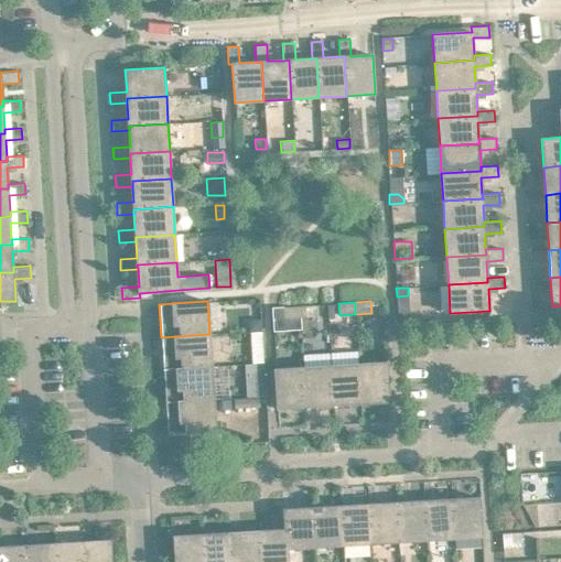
[(315,305),(299,306),(300,317),(315,316),(315,305)]
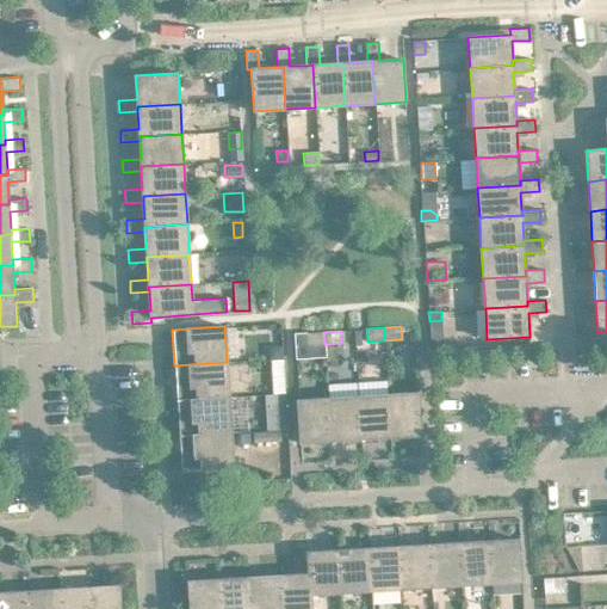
[(324,344),(323,332),(307,332),(307,345),(324,344)]
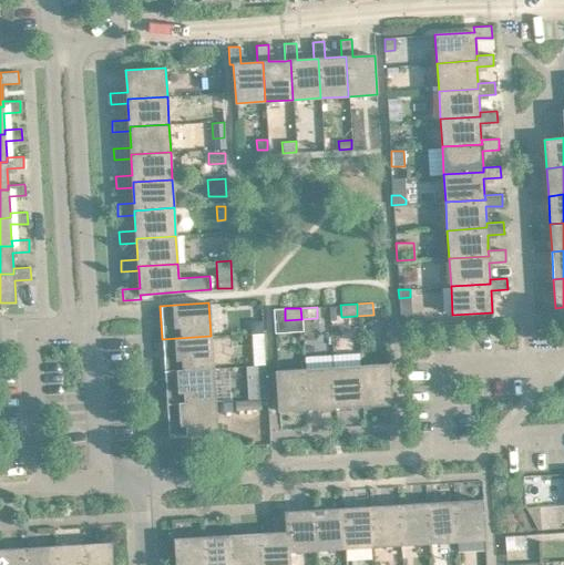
[(253,320),(249,324),(250,334),(262,332),(262,320),(253,320)]
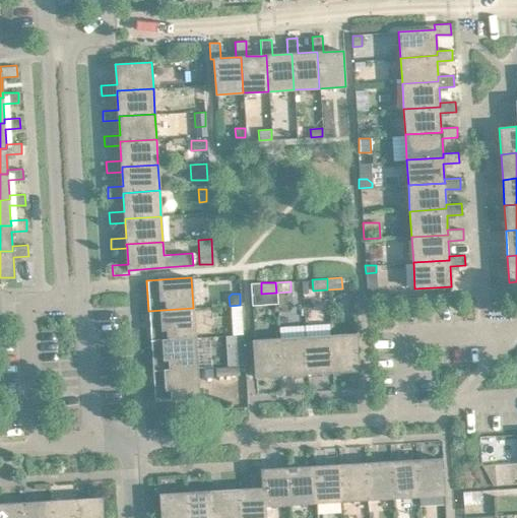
[(148,311),(150,340),(195,337),(193,308),(148,311)]
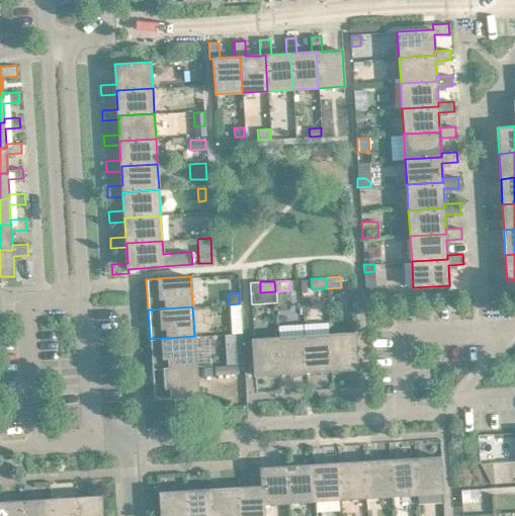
[(355,333),(329,334),(331,370),(357,368),(355,333)]
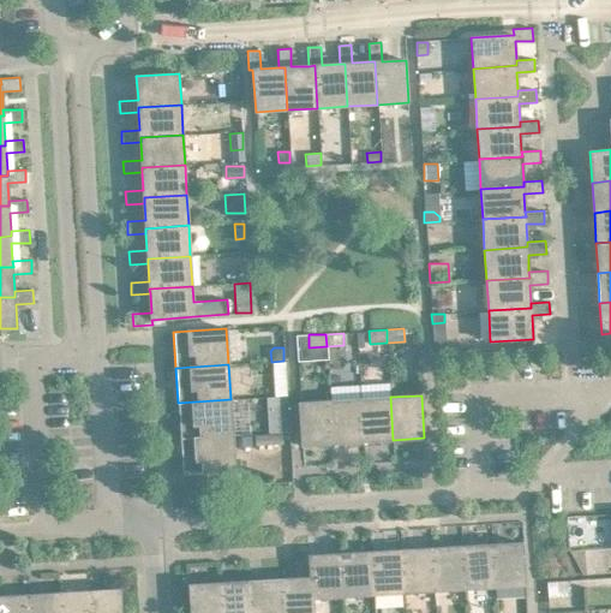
[(390,397),(360,399),(363,442),(393,440),(390,397)]
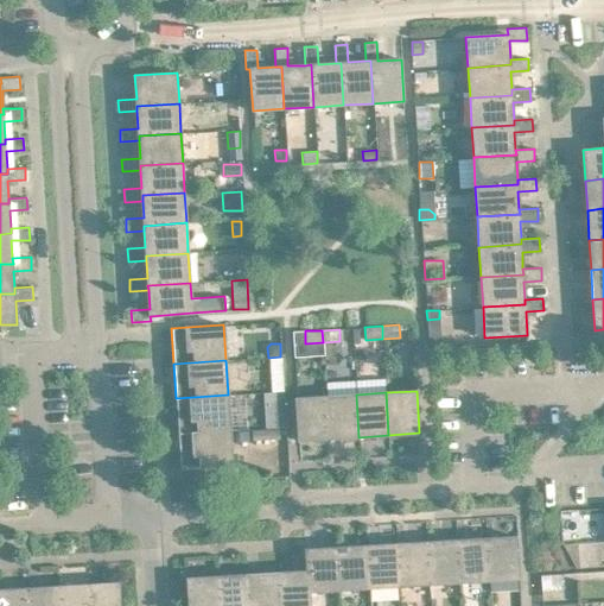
[(176,398),(178,433),(230,430),(228,395),(176,398)]
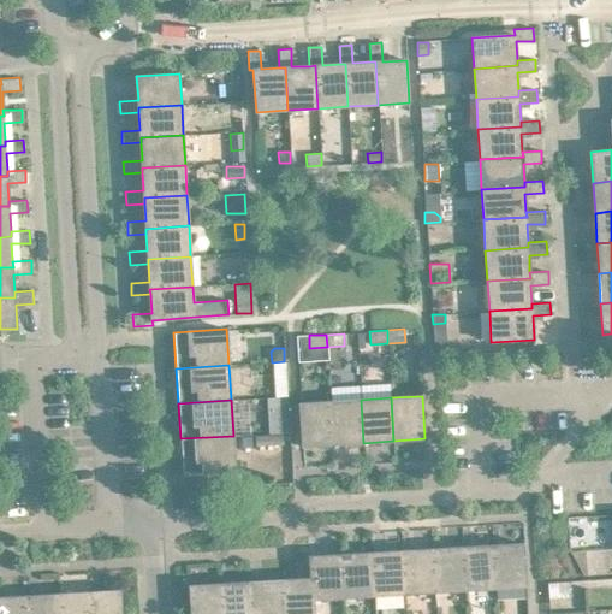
[(361,400),(331,401),(333,444),(363,443),(361,400)]
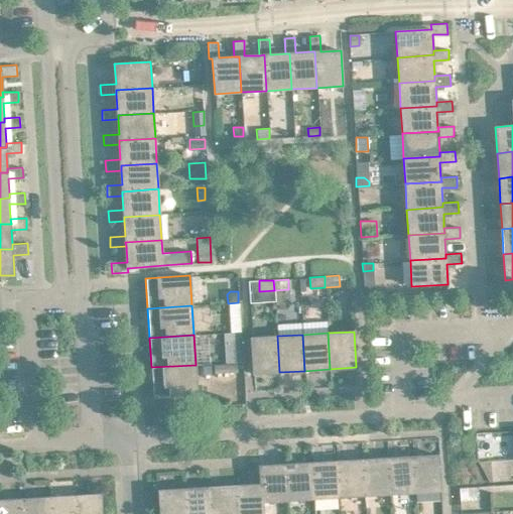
[(279,372),(277,336),(251,338),(253,374),(279,372)]
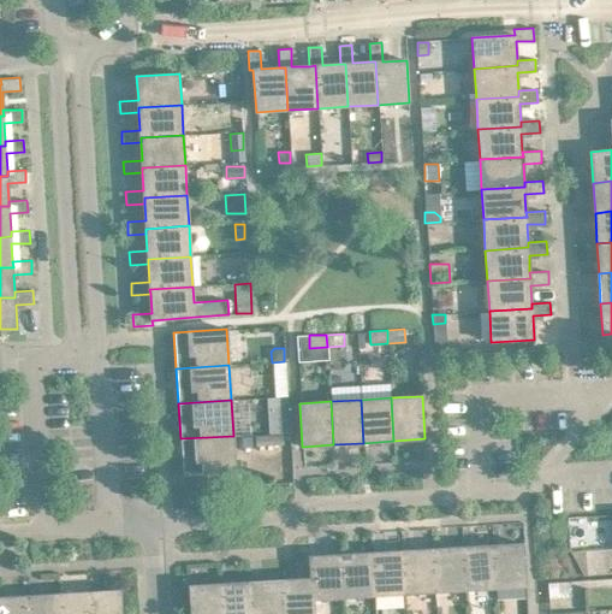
[(233,436),(180,438),(183,476),(225,473),(236,472),(233,436)]
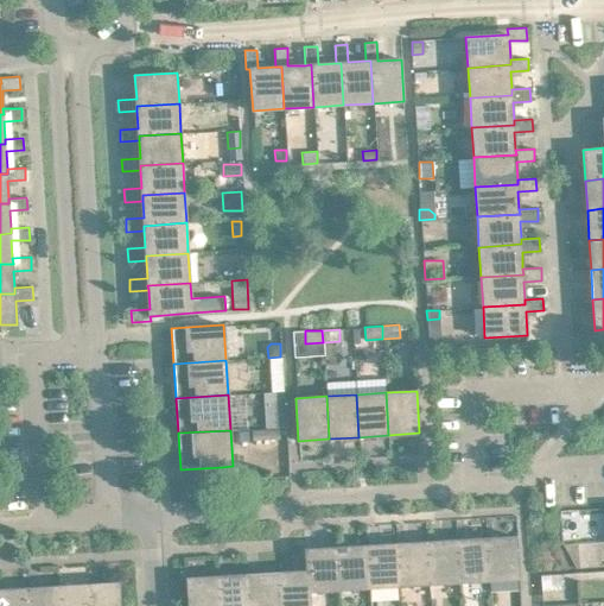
[(516,536),(485,538),(488,581),(519,579),(516,536)]
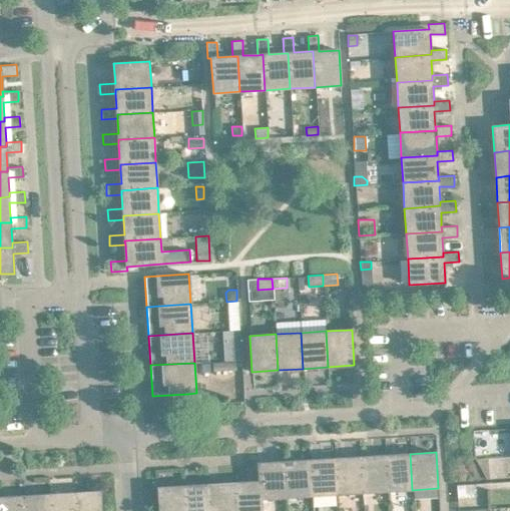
[(410,454),(385,456),(387,491),(412,490),(410,454)]
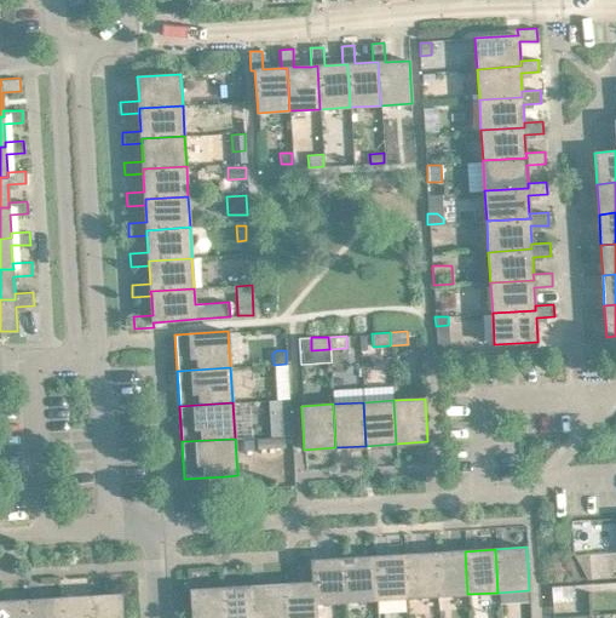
[(465,551),(433,553),(437,596),(467,594),(465,551)]
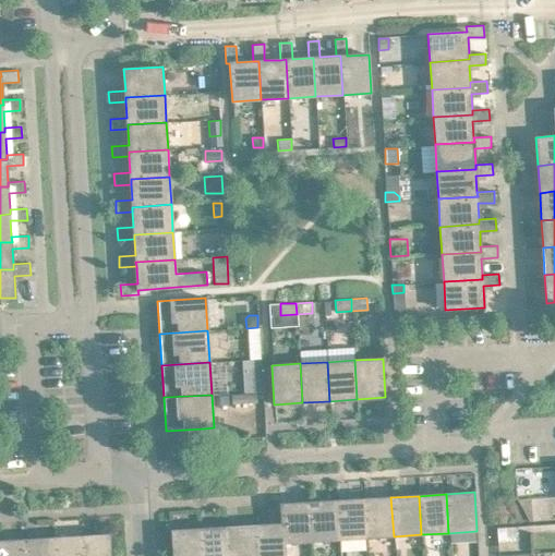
[(390,497),(363,499),(365,538),(394,536),(390,497)]
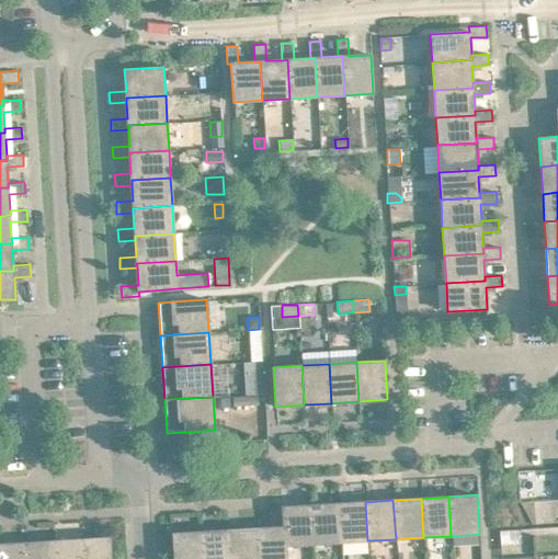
[(365,502),(338,503),(340,543),(367,540),(365,502)]
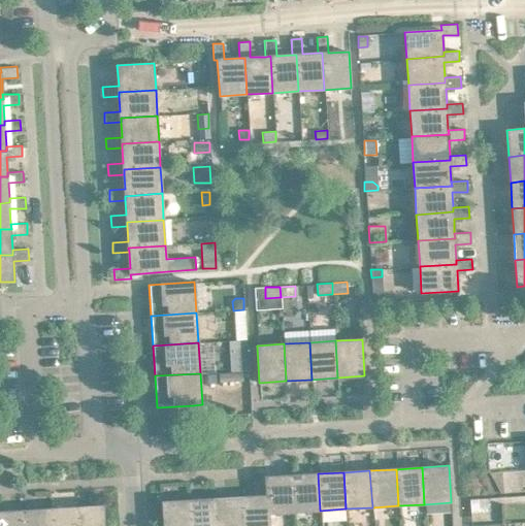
[(318,473),(292,475),(294,512),(320,511),(318,473)]
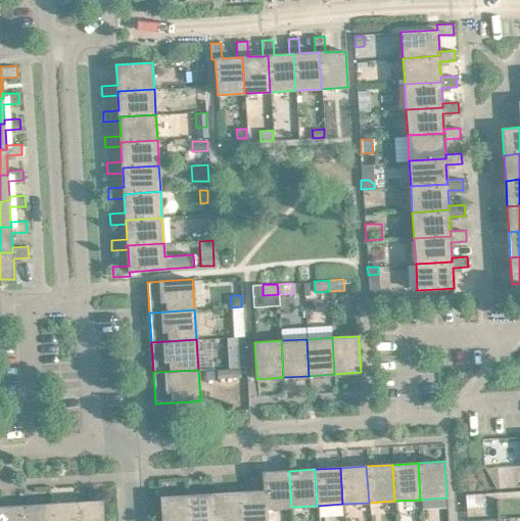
[(263,473),(264,490),(265,490),(266,509),(291,507),(289,471),(263,473)]
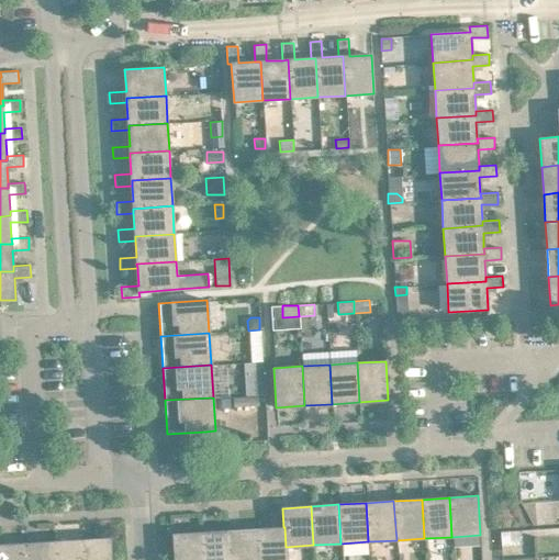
[(283,527),(257,529),(258,559),(287,559),(286,547),(284,527),(283,527)]
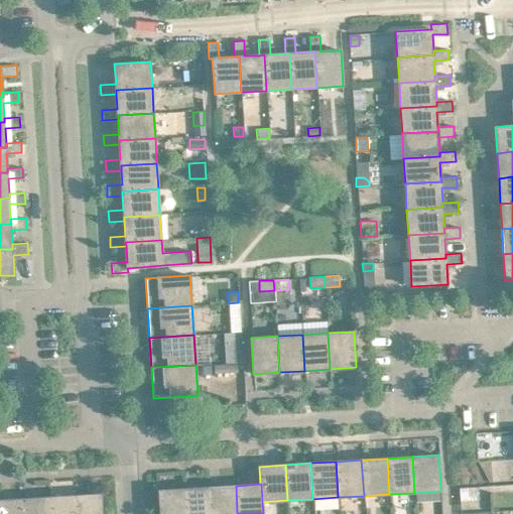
[(237,513),(236,486),(211,487),(212,513),(237,513)]
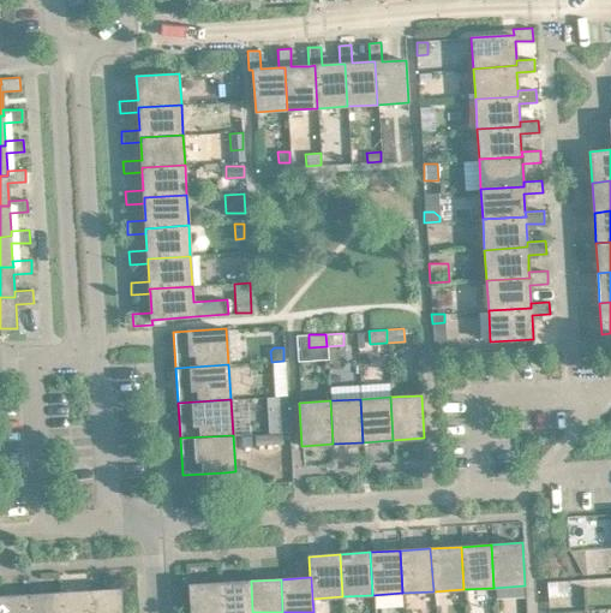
[(252,612),(251,581),(220,583),(222,612),(252,612)]
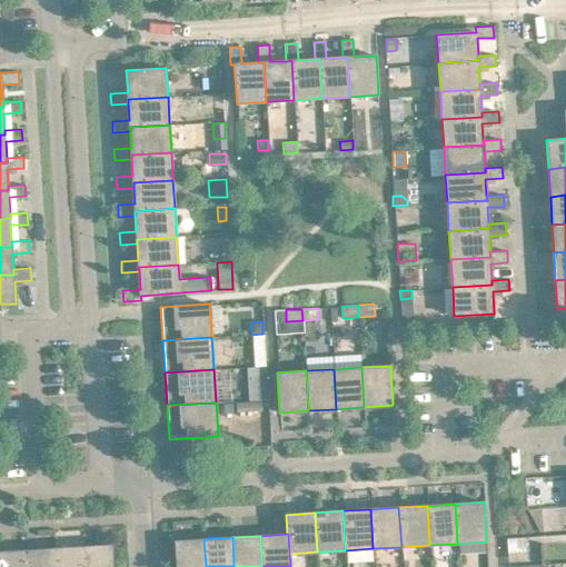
[(524,537),(506,538),(507,553),(525,551),(524,537)]
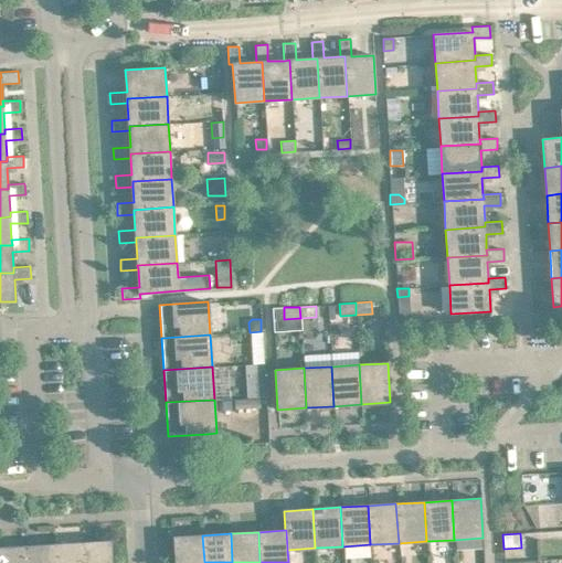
[(204,562),(202,535),(173,538),(175,562),(204,562)]
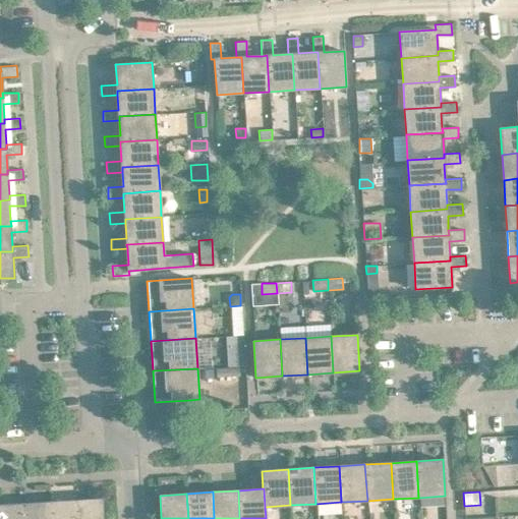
[(102,518),(102,499),(75,501),(75,518),(102,518)]
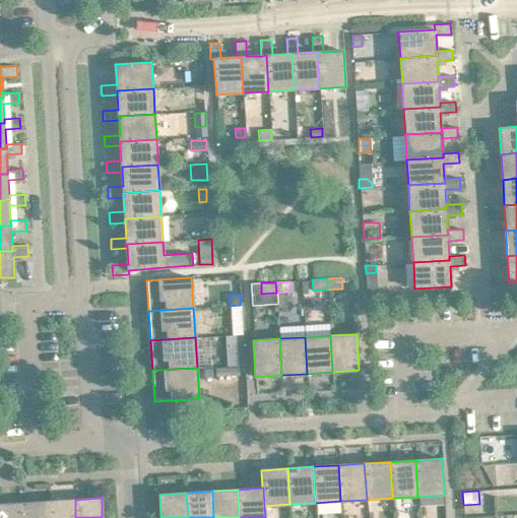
[(75,517),(75,500),(50,501),(50,517),(75,517)]
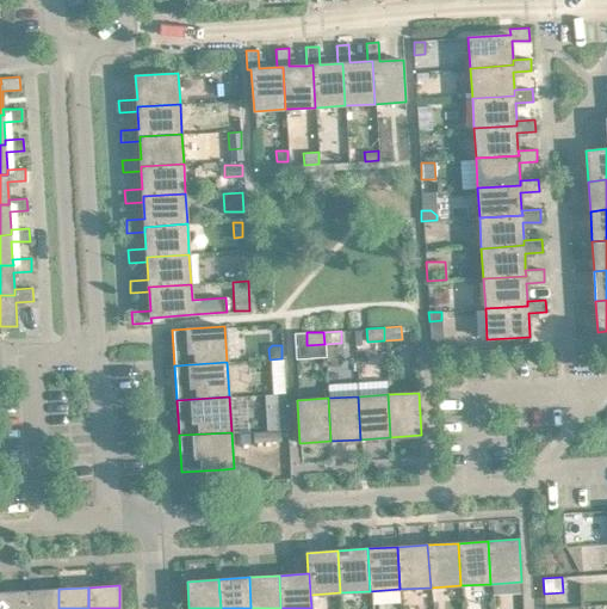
[(59,608),(59,589),(28,591),(29,608),(59,608)]
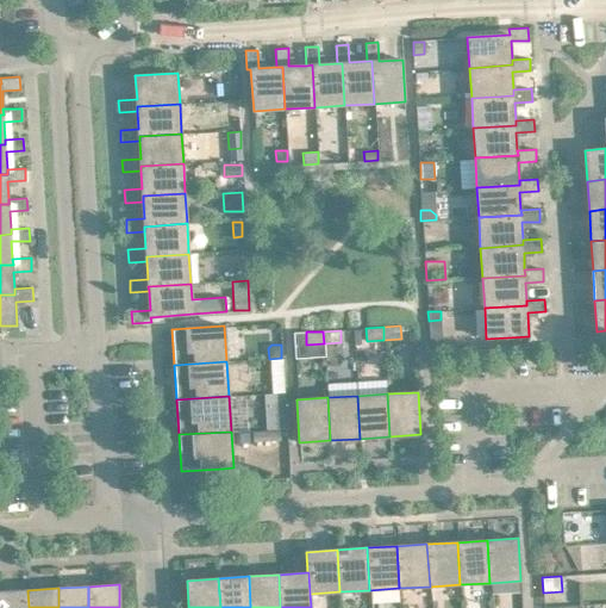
[(29,607),(27,590),(0,591),(0,607),(29,607)]
